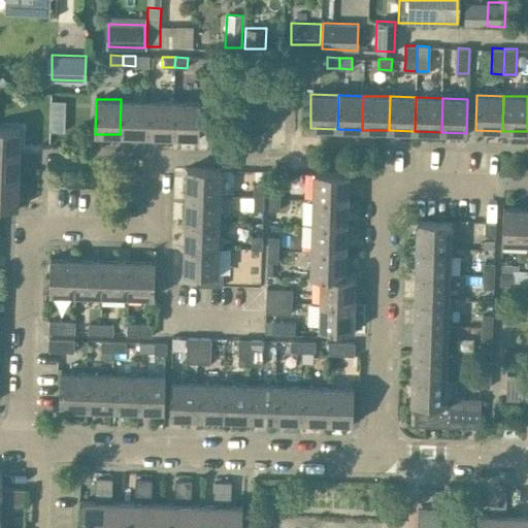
[(120,134),(146,135),(147,100),(121,99),(120,134)]
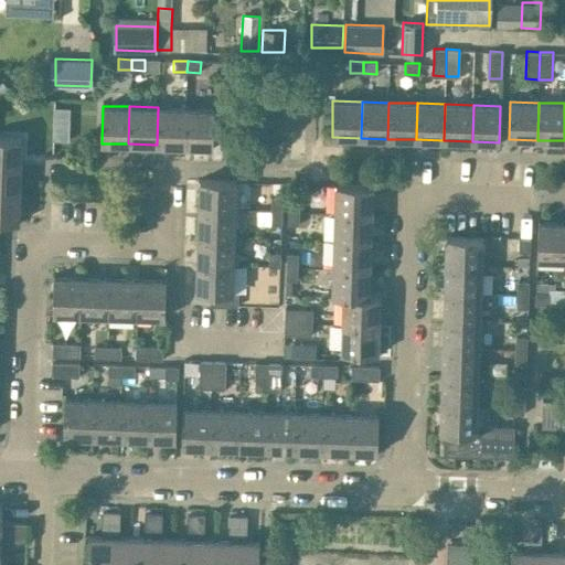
[(158,107),(157,145),(185,146),(187,107),(158,107)]
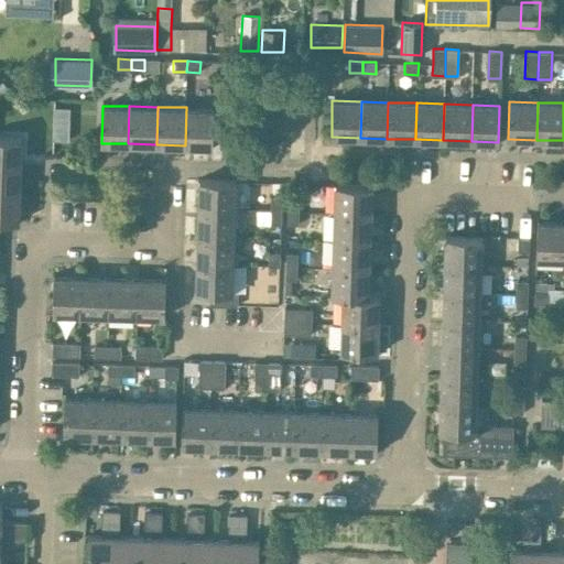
[(214,108),(186,107),(185,145),(213,145),(214,108)]
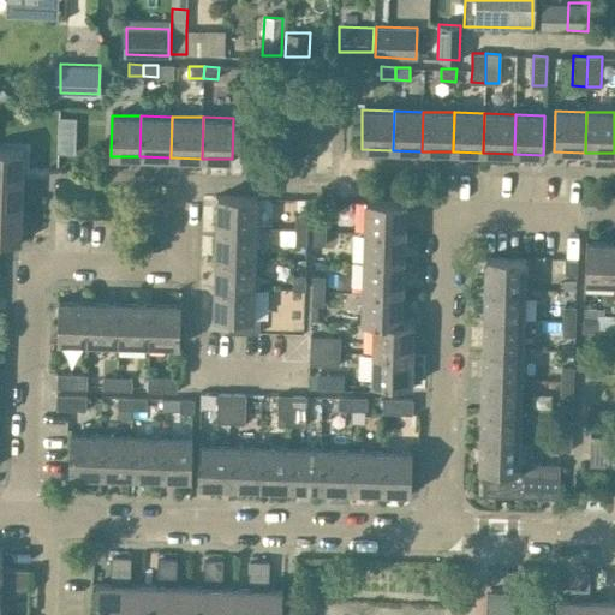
[(0,178),(22,179),(23,150),(0,149),(0,178)]
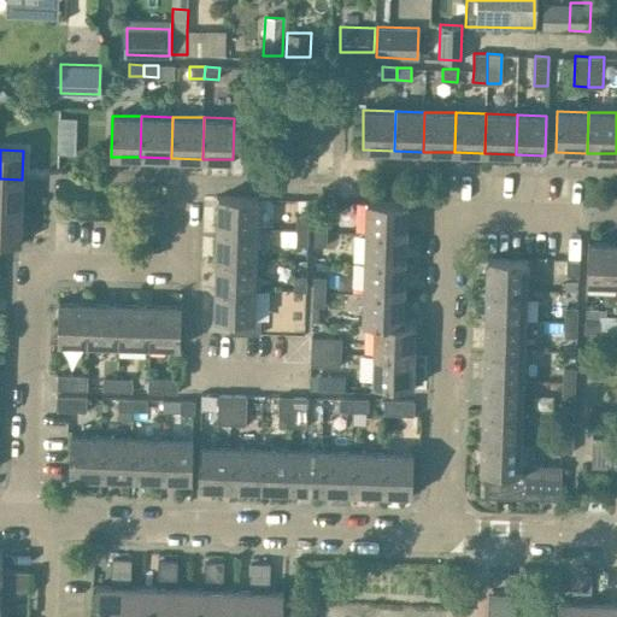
[(0,178),(0,209),(22,210),(22,180),(0,178)]
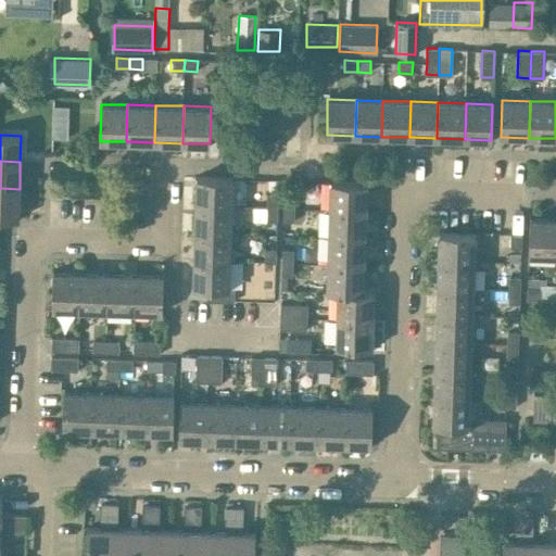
[(198,177),(197,202),(234,203),(235,178),(198,177)]
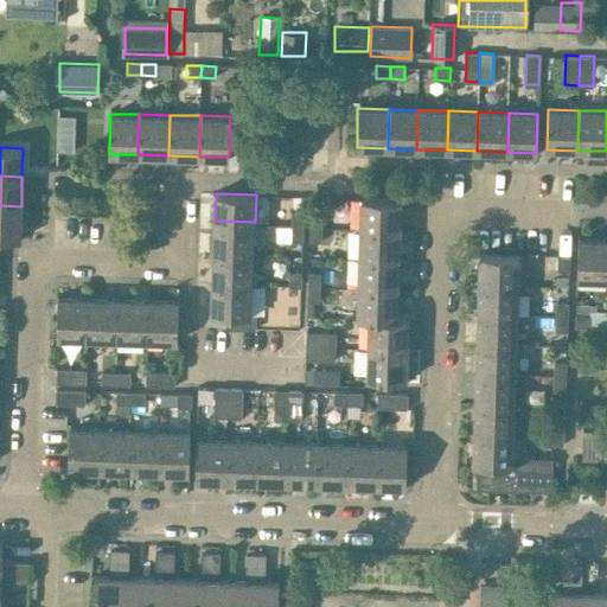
[(362,198),(360,227),(401,228),(401,199),(362,198)]
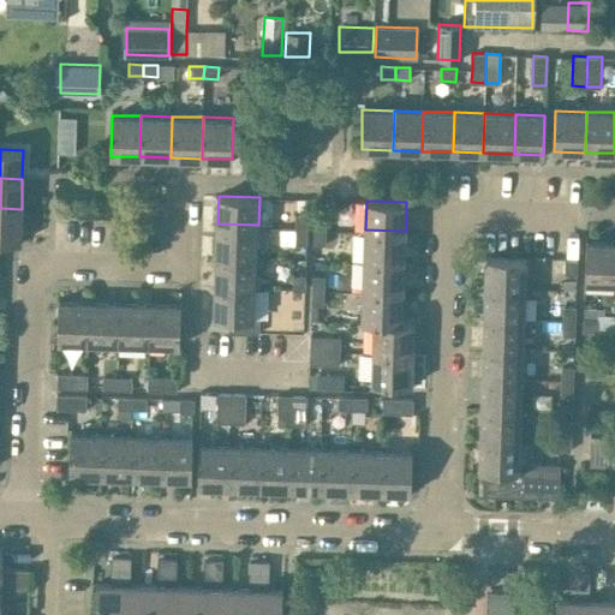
[(22,209),(0,208),(0,240),(21,242),(22,209)]
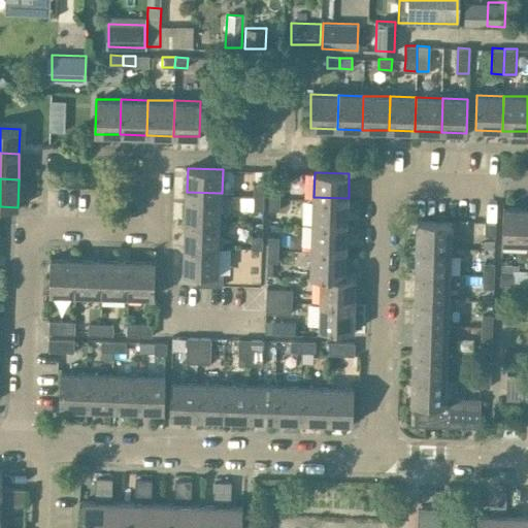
[(253,185),(253,197),(263,197),(264,185),(253,185)]
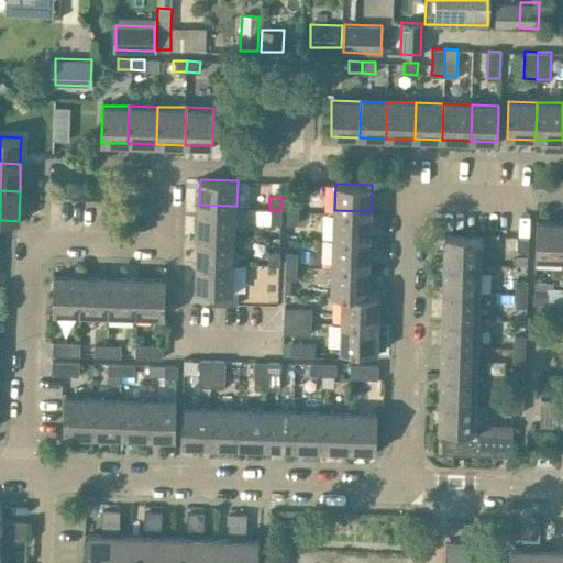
[(287,197),(287,210),(298,211),(299,197),(287,197)]
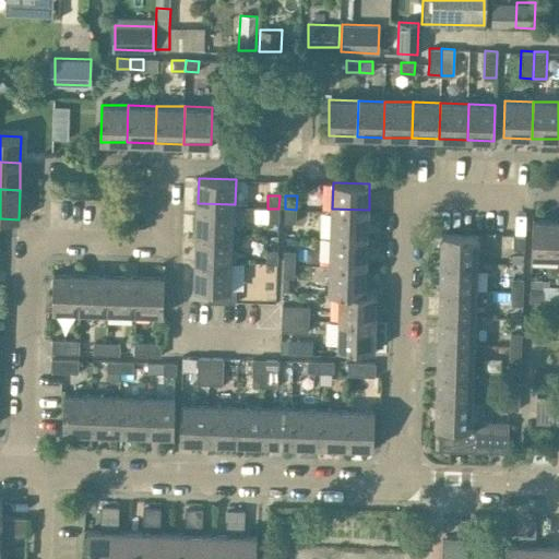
[(197,230),(234,232),(235,204),(198,203),(197,230)]
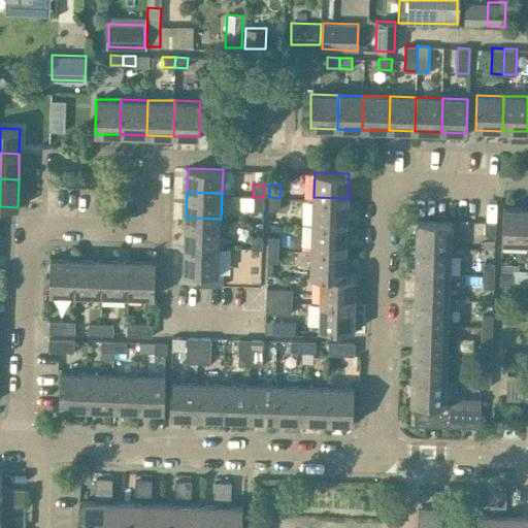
[(253,197),(253,209),(263,209),(263,197),(253,197)]
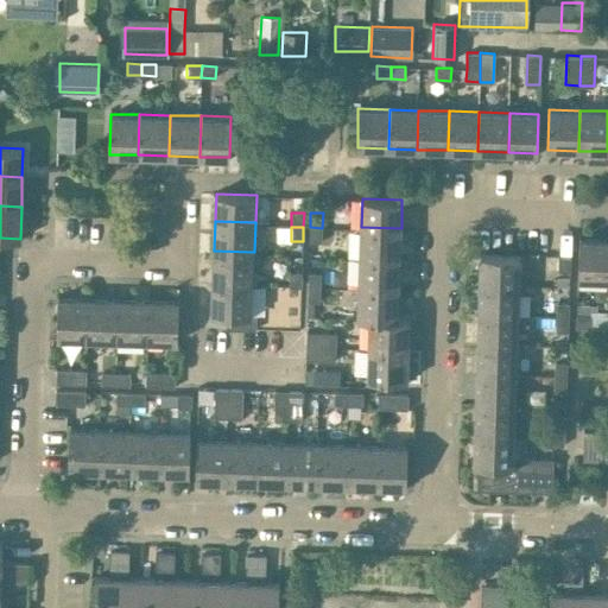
[(310,227),(310,241),(322,242),(322,228),(310,227)]
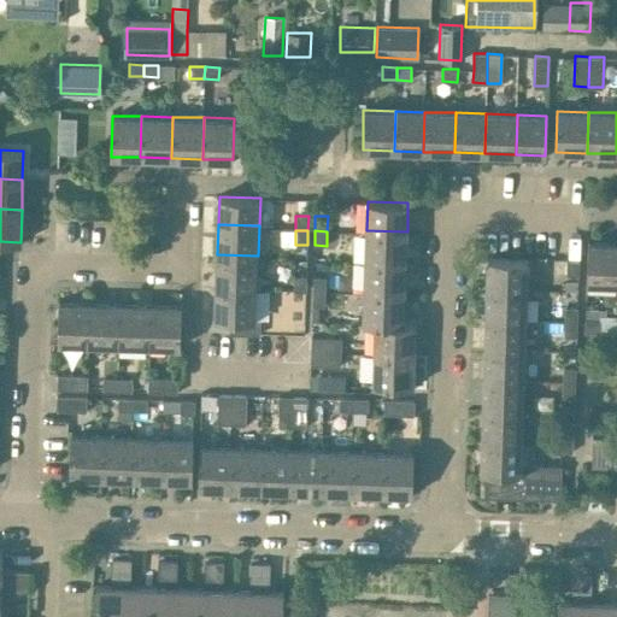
[(406,262),(407,231),(366,230),(365,260),(406,262)]
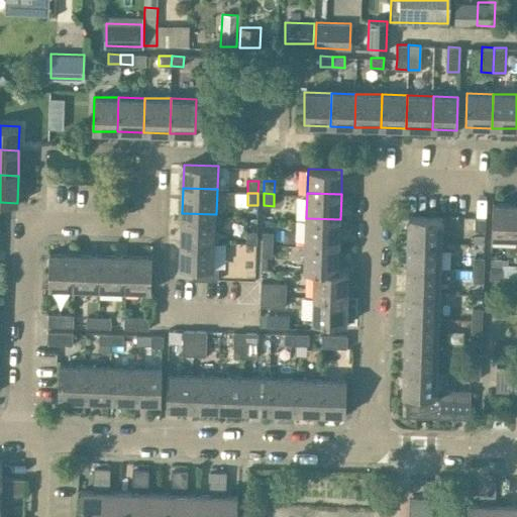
[(492,237),(516,237),(516,203),(493,203),(492,237)]
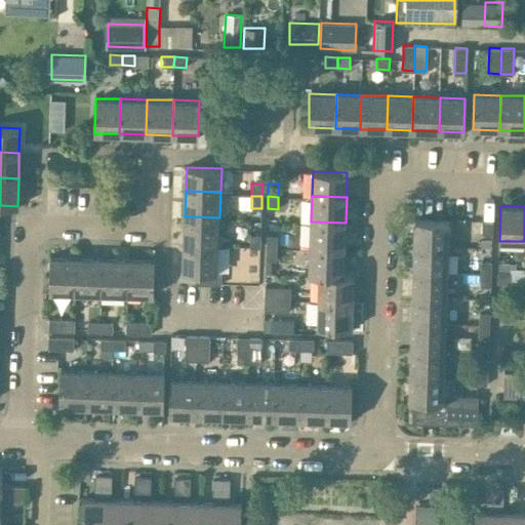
[(185,216),(184,244),(218,245),(219,217),(185,216)]
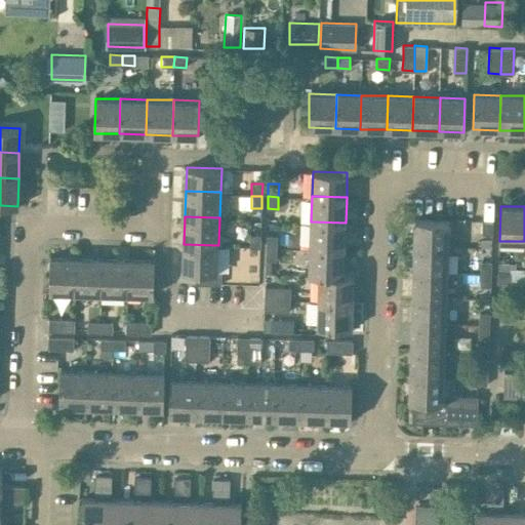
[(414,219),(414,242),(448,243),(448,220),(414,219)]
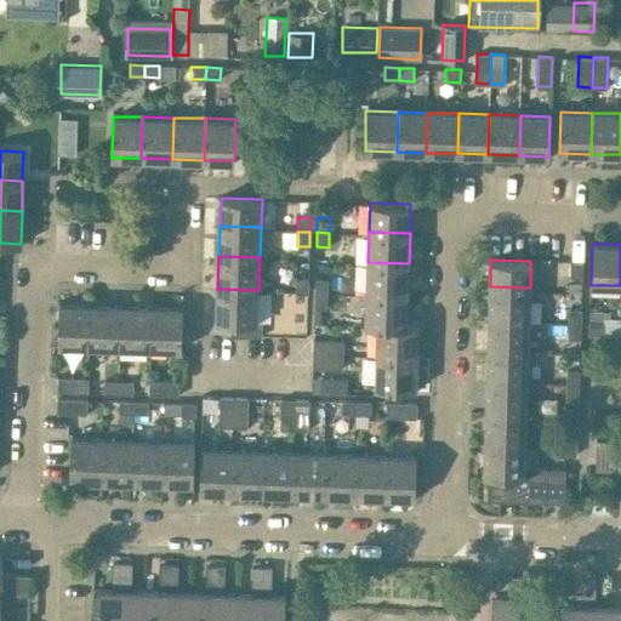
[(368,262),(366,292),(408,294),(409,263),(368,262)]
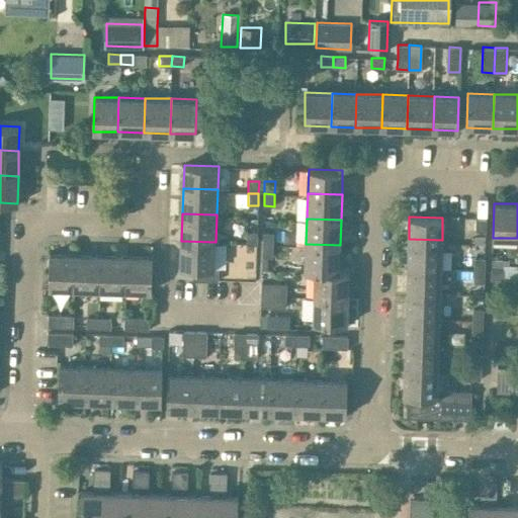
[(487,219),(476,219),(476,231),(486,231),(487,219)]
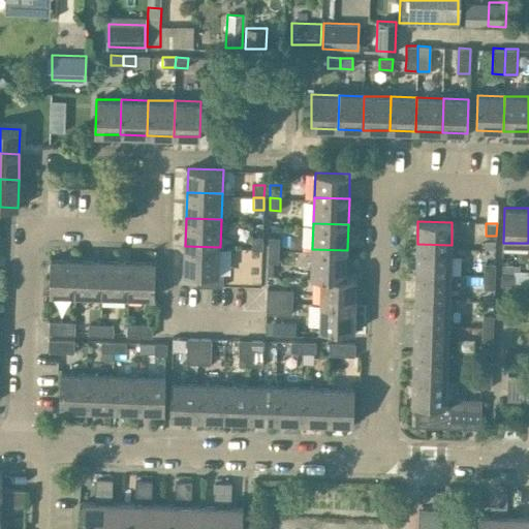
[(252,237),(251,249),(262,249),(262,237),(252,237)]
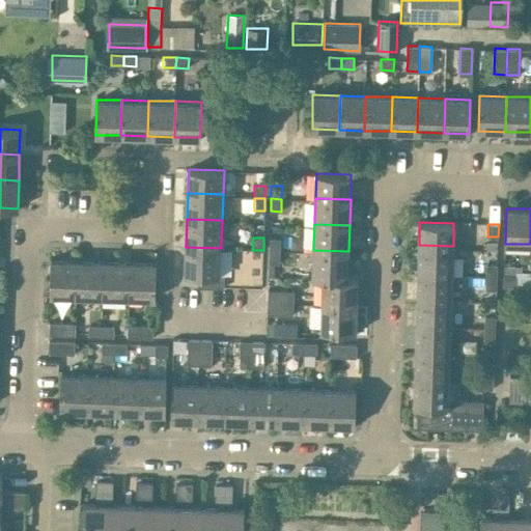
[(270,238),(269,251),(280,251),(280,239),(270,238)]
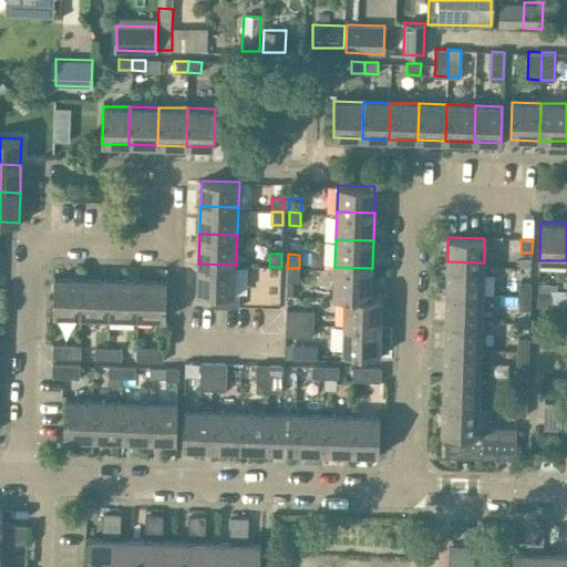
[(447,261),(446,291),(483,292),(484,263),(447,261)]
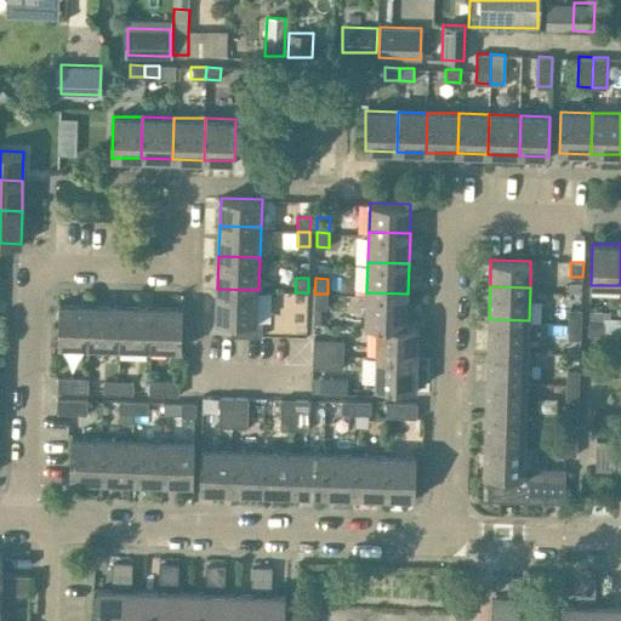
[(257,322),(258,290),(217,289),(216,322),(233,322),(232,335),(262,336),(262,322),(257,322)]
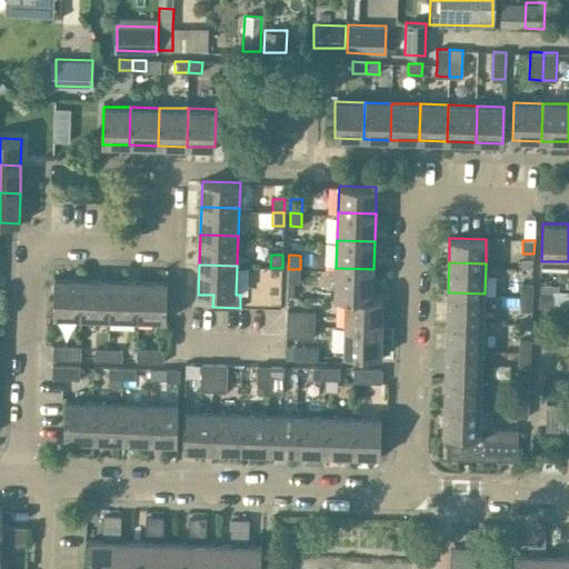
[(336,297),(346,297),(372,298),(373,269),(336,268),(336,297)]
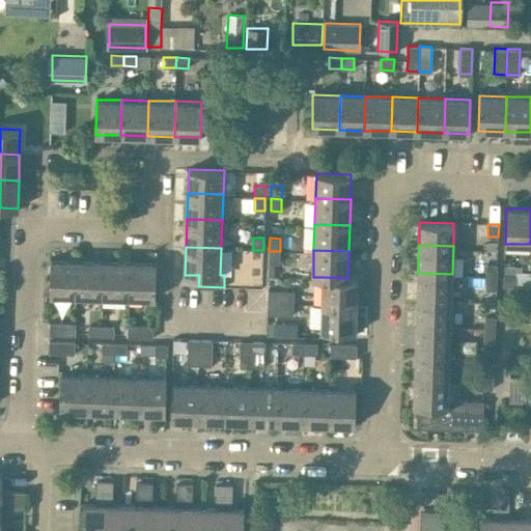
[(269,251),(269,263),(279,263),(280,251),(269,251)]
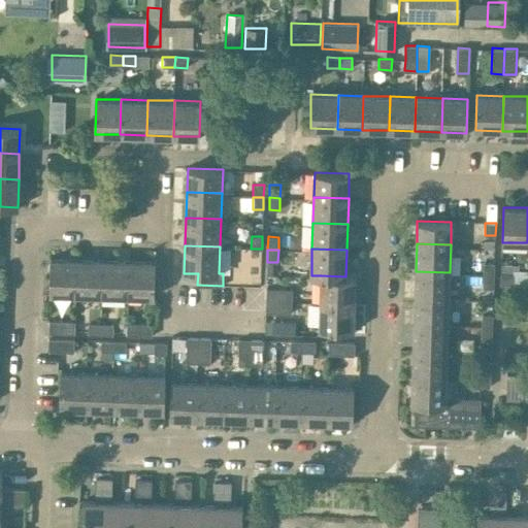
[(50,293),(77,294),(78,259),(51,258),(50,293)]
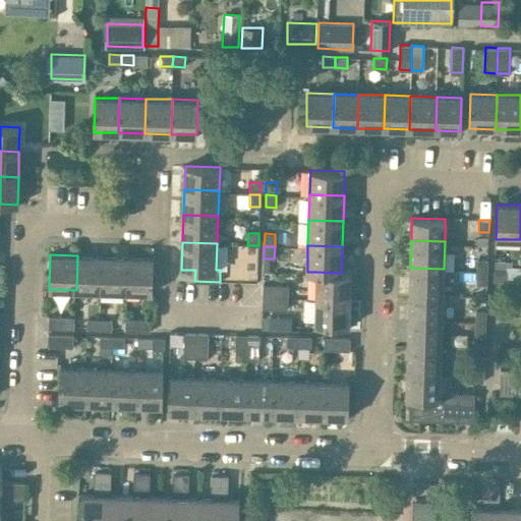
[(103,256),(77,255),(76,290),(102,290),(103,256)]
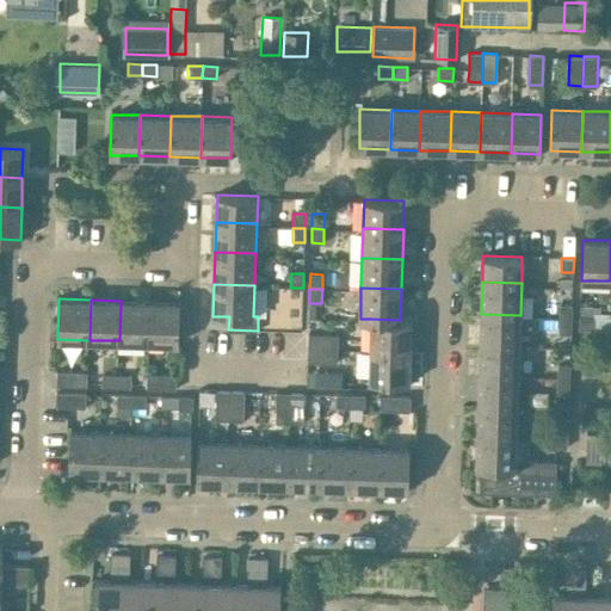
[(119,340),(149,341),(150,302),(121,301),(119,340)]
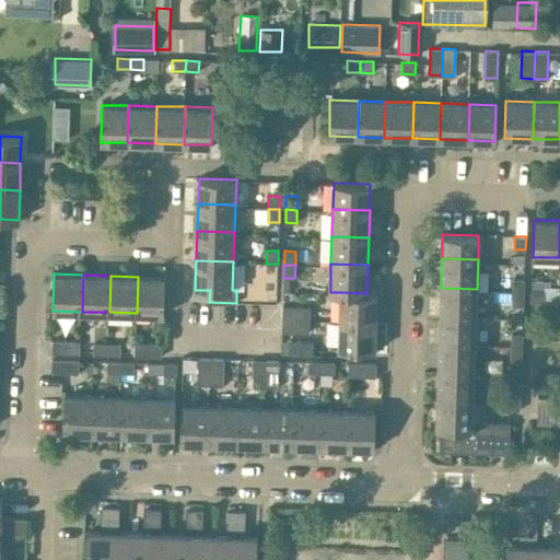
[(512,292),(524,292),(524,279),(513,279),(513,277),(498,276),(497,291),(512,292)]
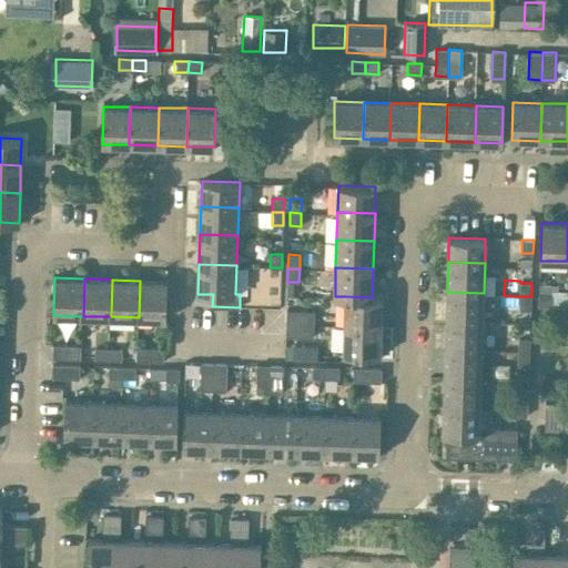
[(140,281),(139,317),(165,318),(166,282),(140,281)]
